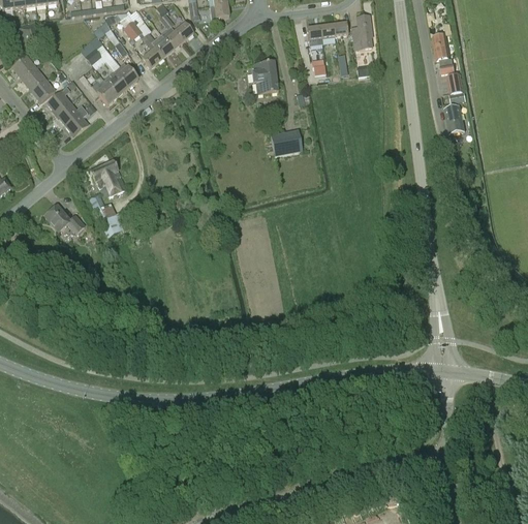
[(3,9),(13,7),(12,0),(0,0),(0,3),(2,3),(3,9)]
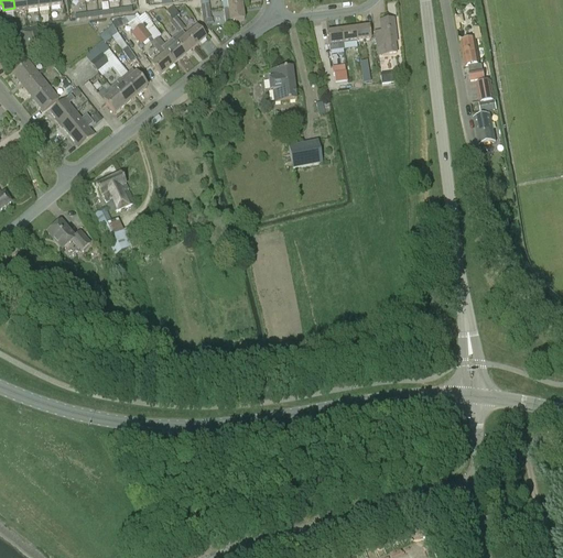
[(230,19),(245,17),(244,2),(228,3),(230,19)]
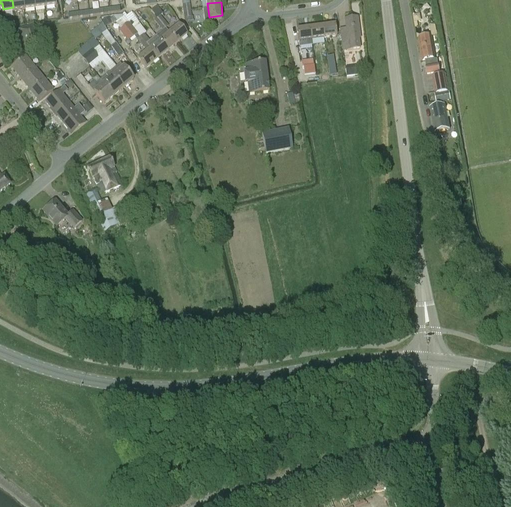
[(192,13),(192,5),(184,6),(185,14),(192,13)]
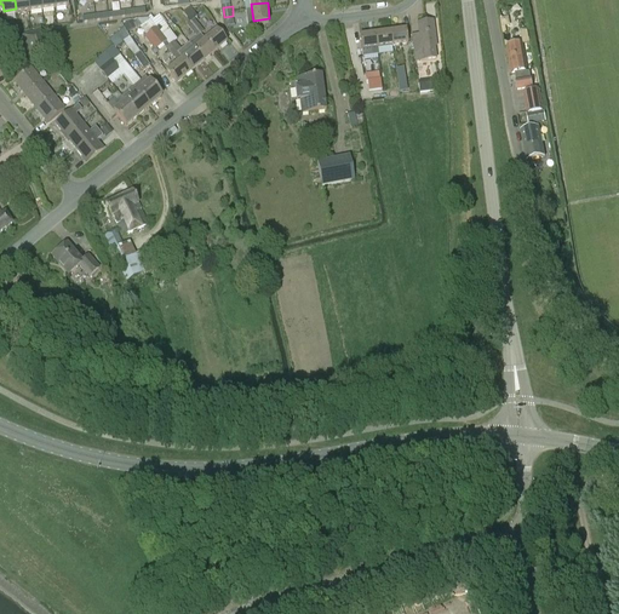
[(150,13),(183,53),(187,50),(166,24),(168,22),(160,10),(154,13),(152,11),(149,12),(150,13)]
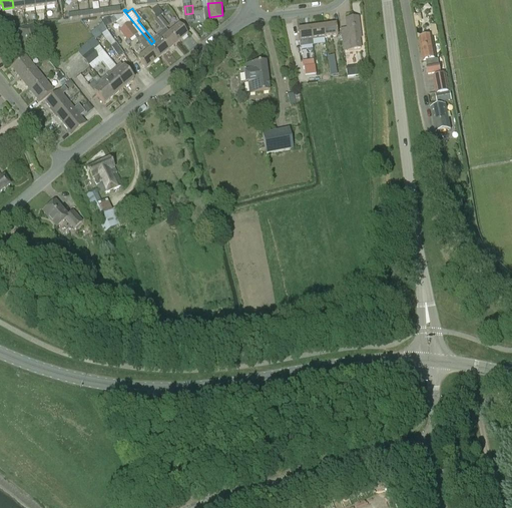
[(147,47),(151,44),(124,11),(113,12),(117,17),(115,18),(121,25),(119,26),(128,38),(134,32),(147,47)]
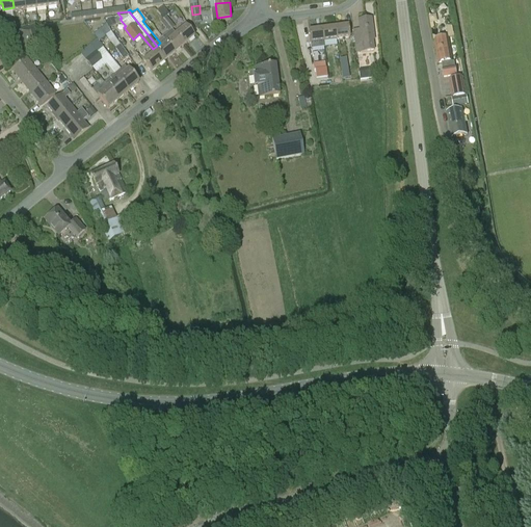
[(167,12),(161,17),(165,23),(171,18),(167,12)]
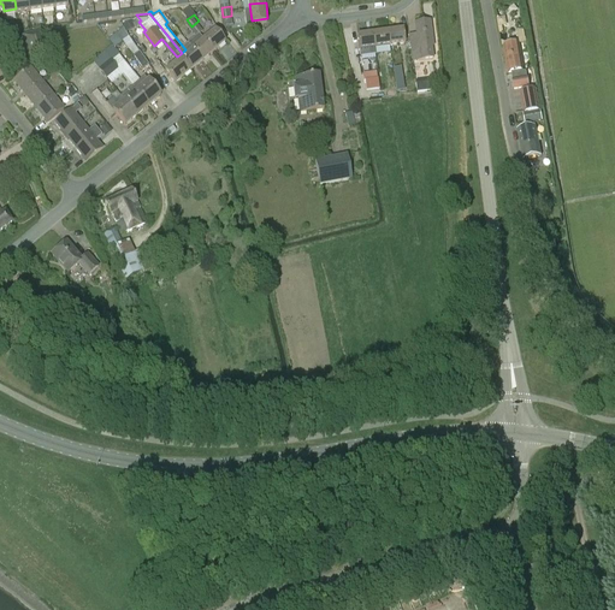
[(413,58),(419,57),(419,55),(435,54),(431,29),(432,29),(431,16),(415,18),(417,29),(409,29),(413,58)]
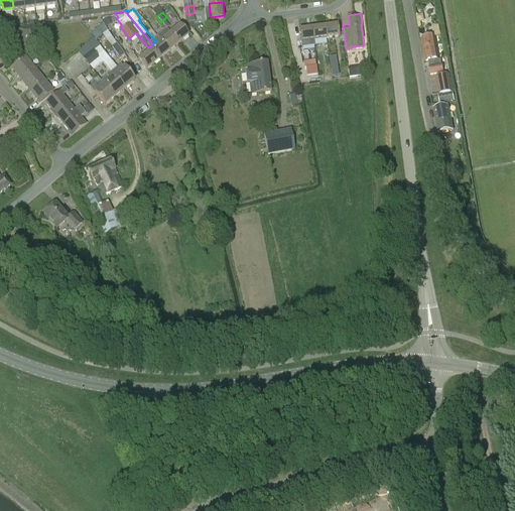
[(164,27),(167,25),(170,22),(166,17),(160,22),(164,27)]
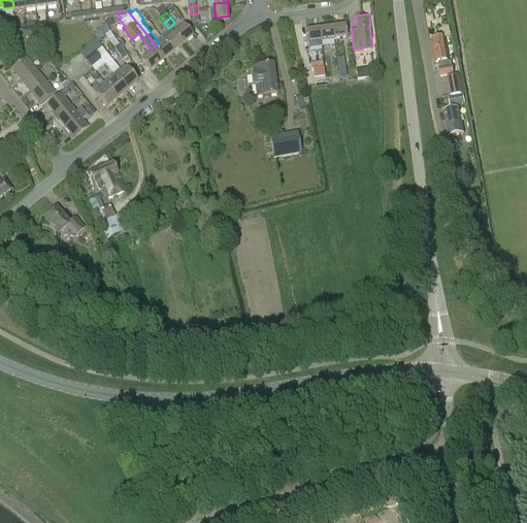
[(123,55),(128,52),(120,40),(105,19),(104,20),(104,21),(93,29),(99,37),(105,31),(114,44),(123,55)]
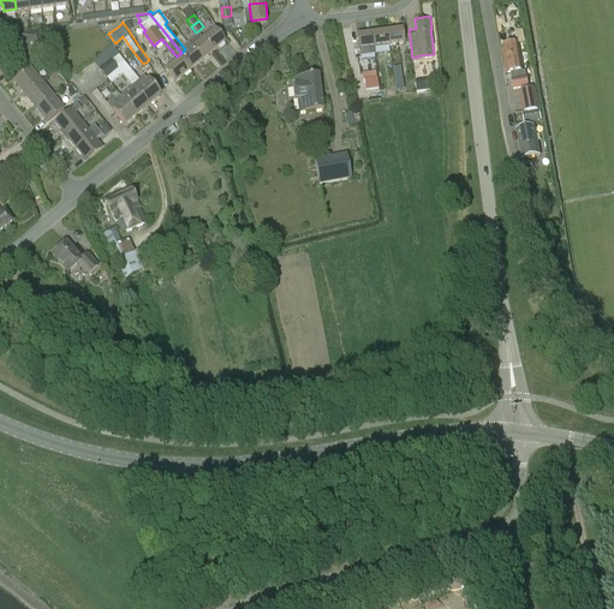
[(404,24),(387,27),(389,41),(405,39),(404,24)]
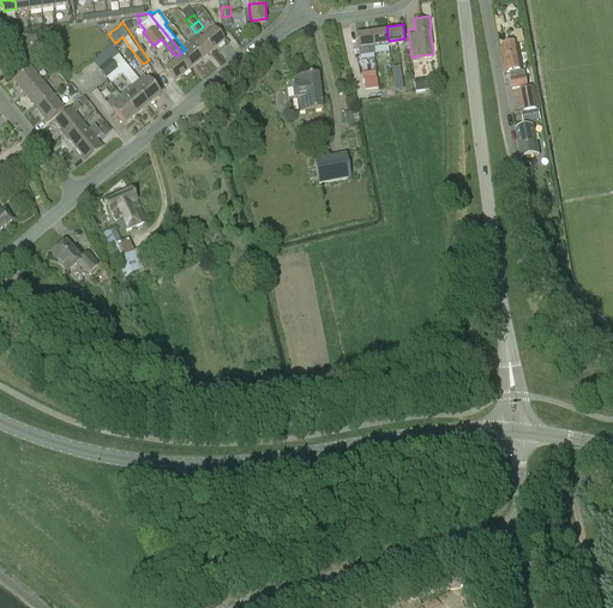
[(215,25),(204,35),(214,47),(226,37),(215,25)]
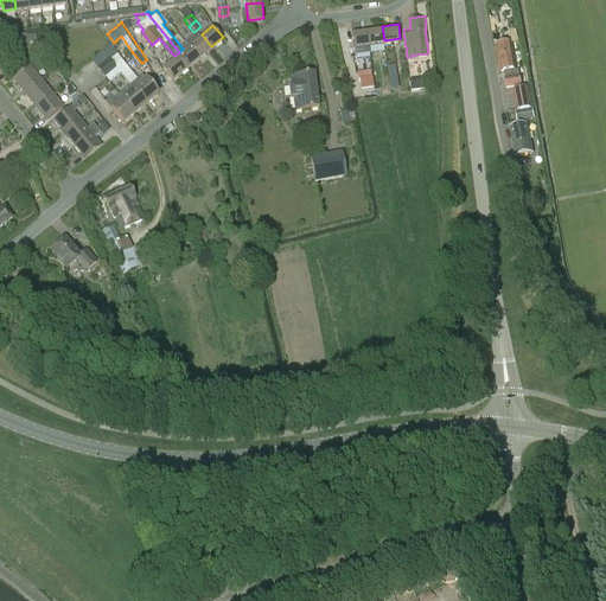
[(29,43),(26,44),(29,51),(45,45),(39,26),(25,31),(29,43)]
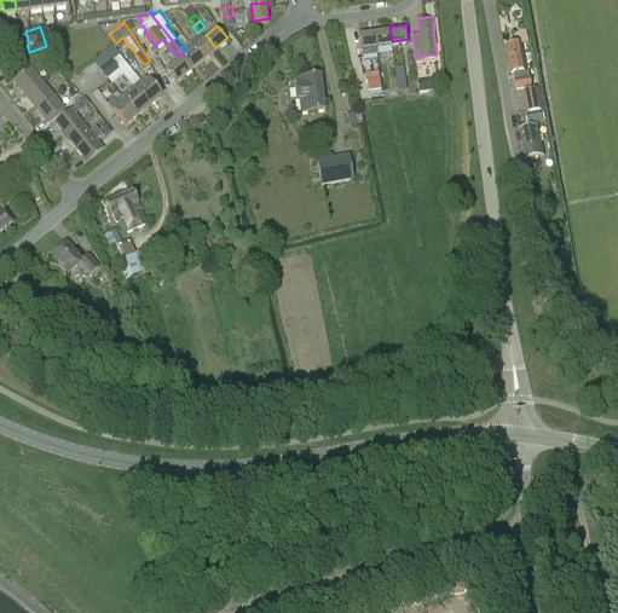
[(390,27),(375,29),(377,42),(392,41),(390,27)]
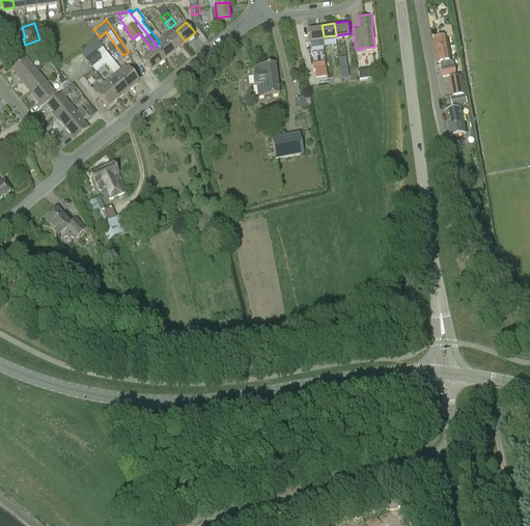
[(319,51),(326,50),(325,45),(324,36),(322,25),(309,26),(310,38),(317,37),(319,51)]
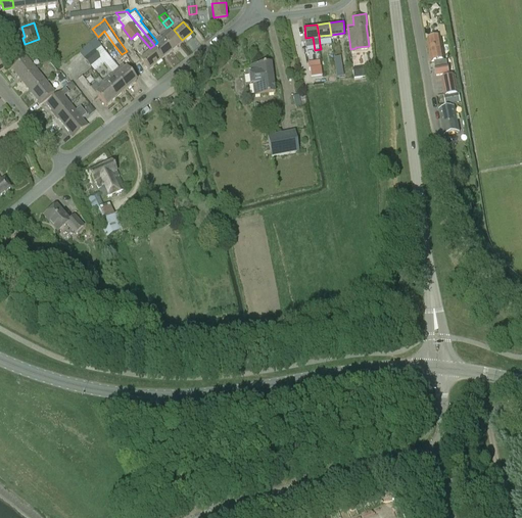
[(182,40),(174,30),(163,37),(173,47),(182,40)]
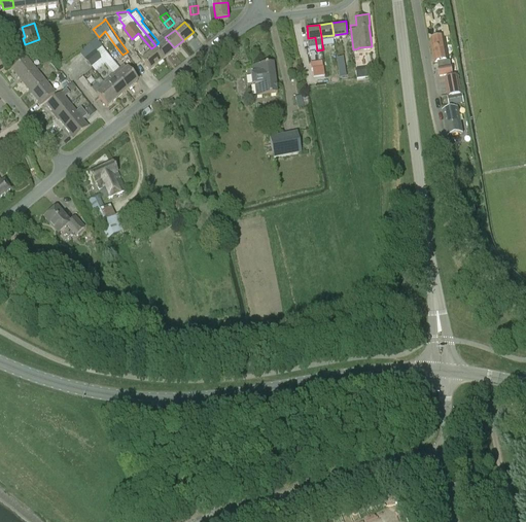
[(440,64),(439,64),(440,73),(453,71),(452,62),(451,57),(448,57),(448,56),(446,44),(445,34),(431,35),(433,46),(435,59),(439,58),(440,64)]
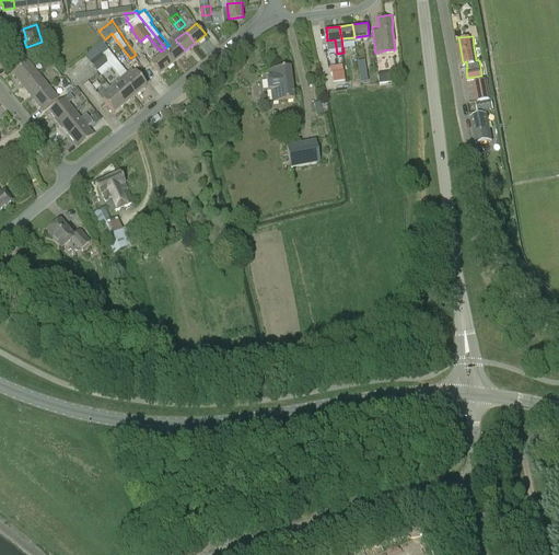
[(169,45),(165,48),(174,60),(185,50),(175,39),(169,45)]
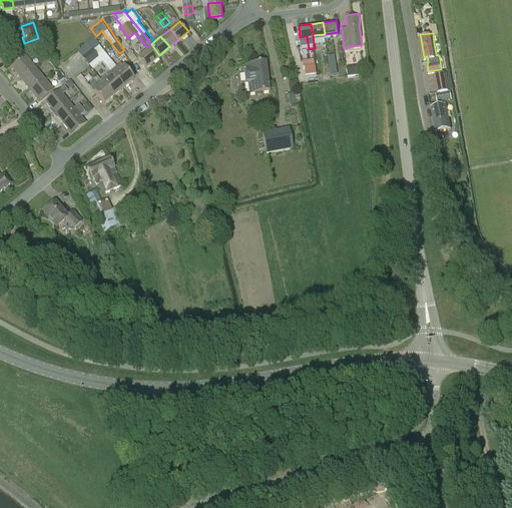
[(146,65),(159,55),(151,44),(147,47),(138,55),(146,65)]
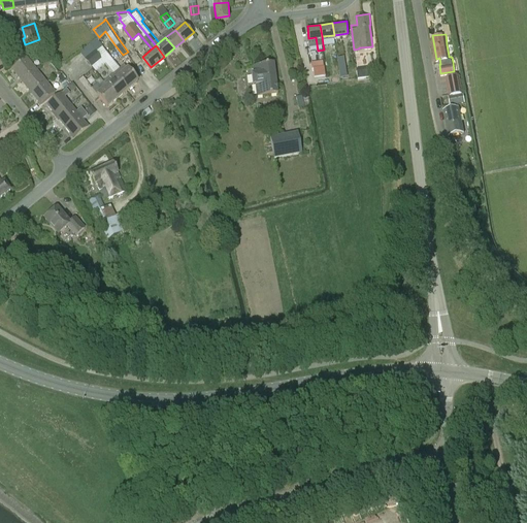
[(92,64),(102,55),(96,46),(86,56),(92,64)]
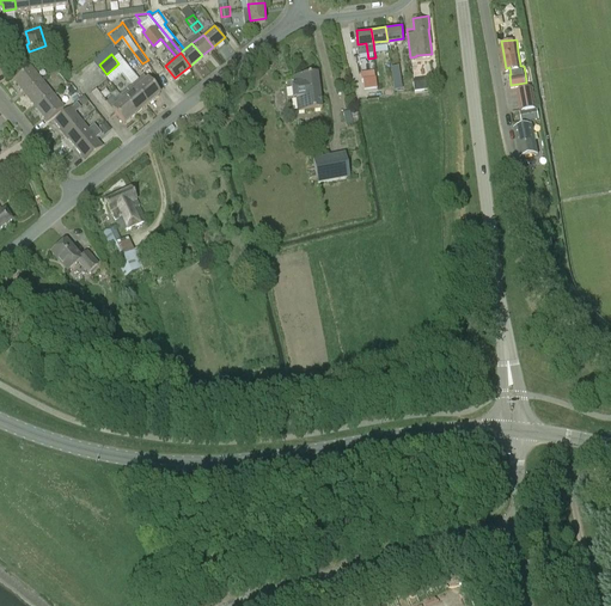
[(404,61),(395,61),(396,85),(404,85),(404,61)]
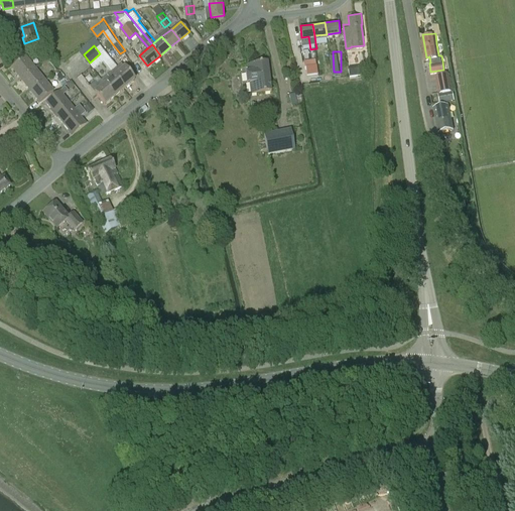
[(11,64),(21,76),(35,64),(26,52),(11,64)]
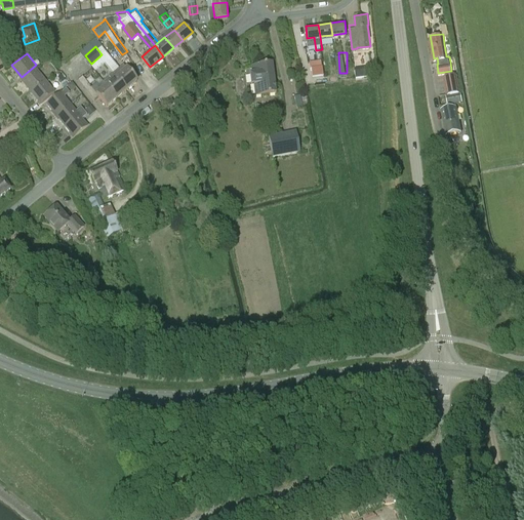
[(273,60),(252,62),(256,92),(277,89),(273,60)]
